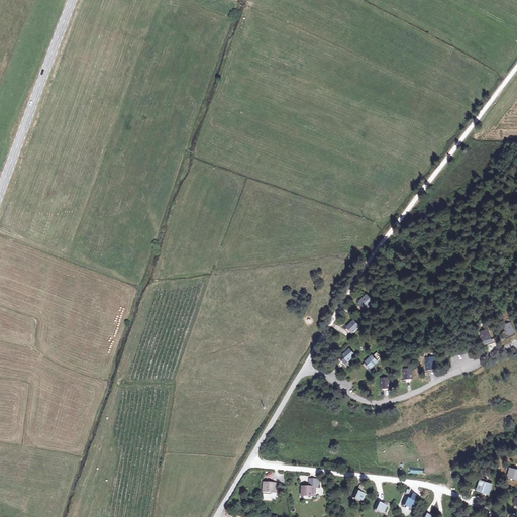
[(368,296),(359,303),(365,308),(373,302),(368,296)]
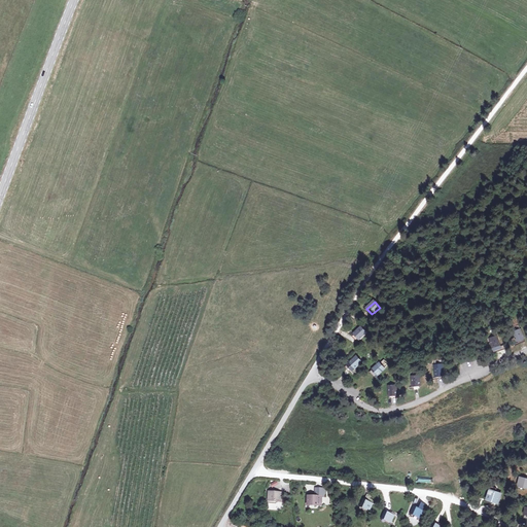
[(363,327),(355,335),(359,340),(367,332),(363,327)]
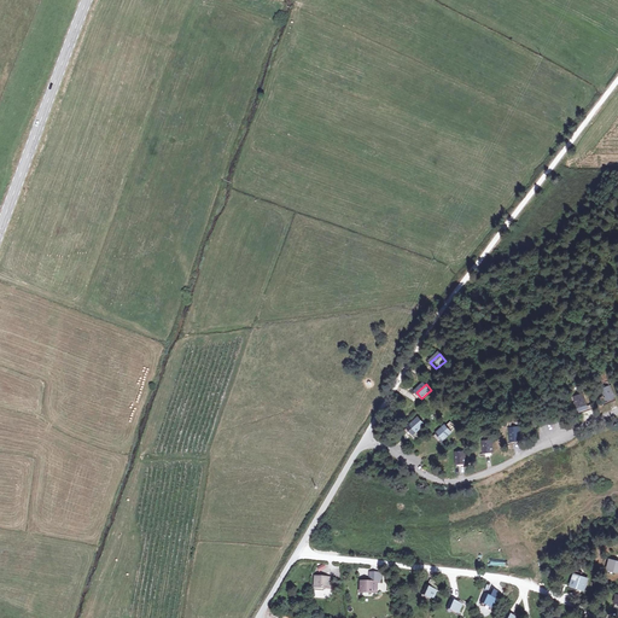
[(605,389),(610,402),(617,398),(612,386),(605,389)]
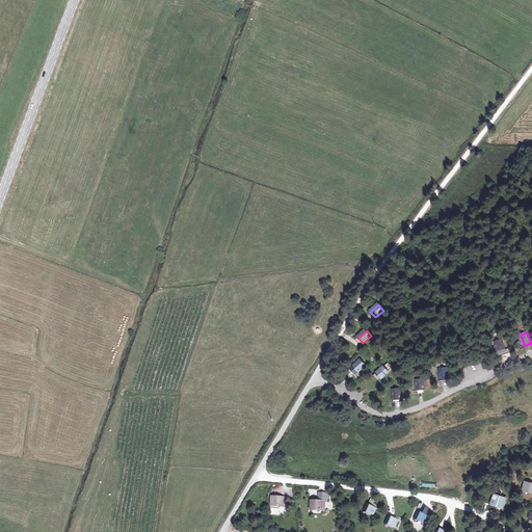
[(489,347),(494,357),(500,355),(496,344),(489,347)]
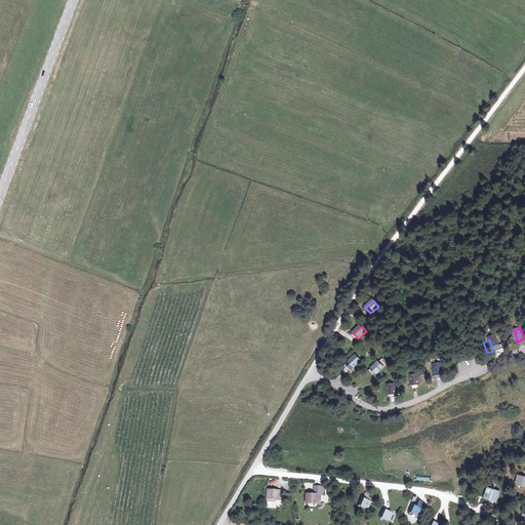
[(357,355),(349,362),(353,367),(361,361),(357,355)]
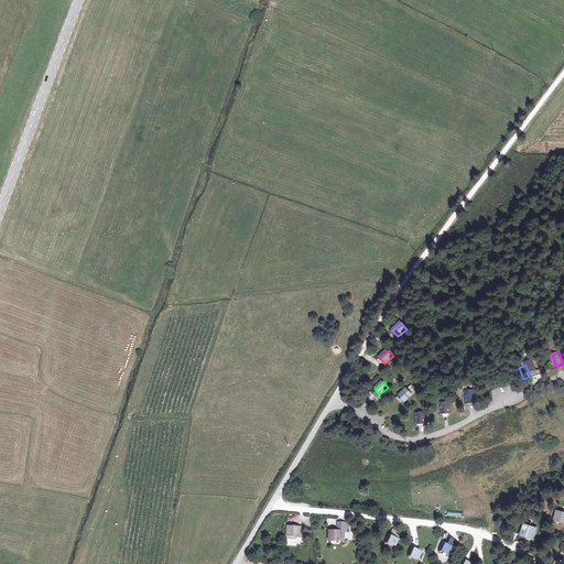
[(408,389),(399,396),(403,401),(412,393),(408,389)]
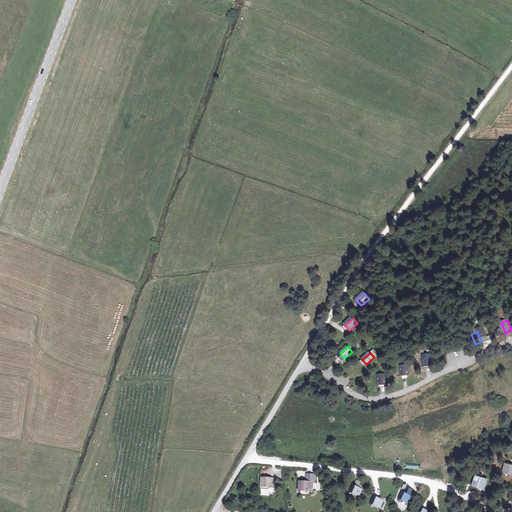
[(307,483),(301,483),(299,483),(299,491),(301,491),(301,494),(309,494),(309,491),(313,491),(313,483),(316,483),(316,475),(307,475),(307,483)]
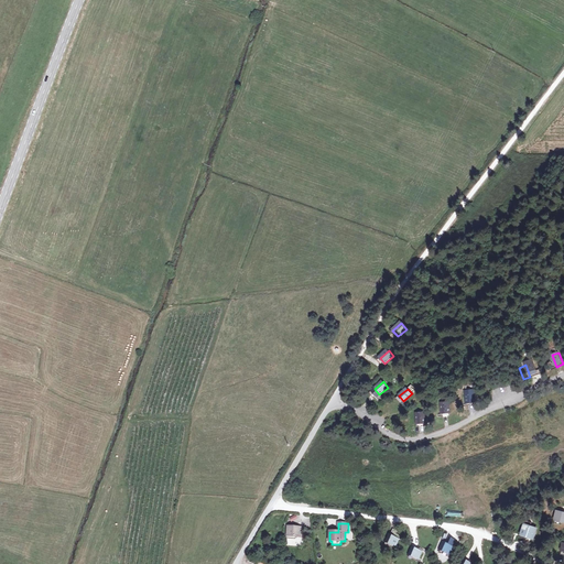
[(524,524),(520,534),(533,540),(537,531),(524,524)]
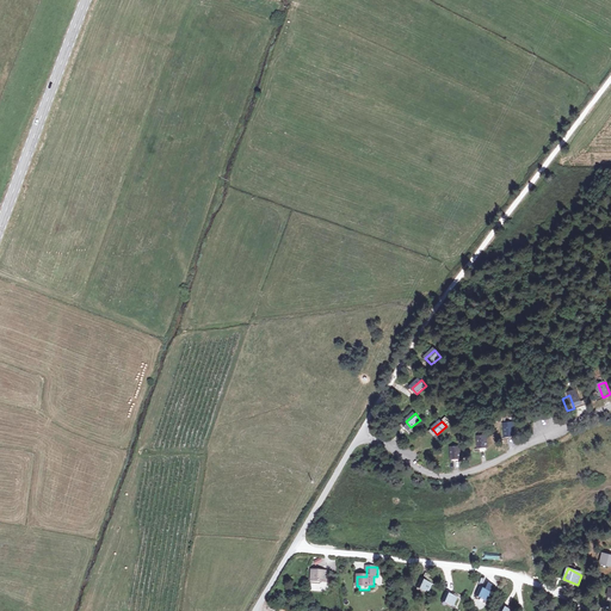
[(312,572),(312,581),(326,582),(326,572),(312,572)]
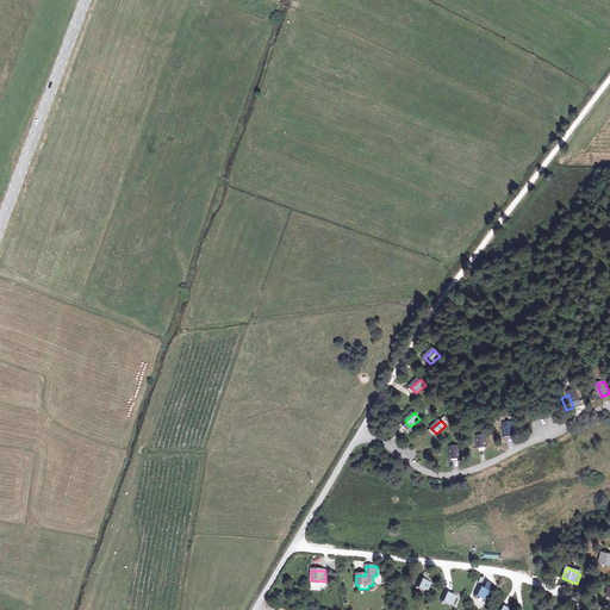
[(421,580),(417,589),(427,593),(430,585),(421,580)]
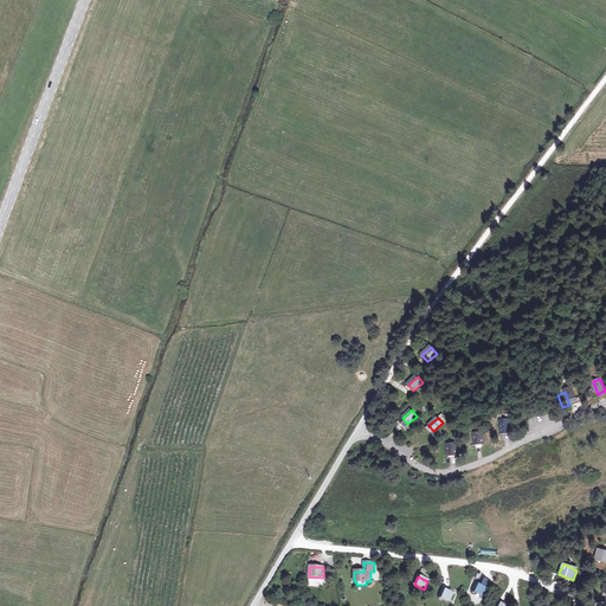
[(477,585),(474,593),(482,597),(485,588),(477,585)]
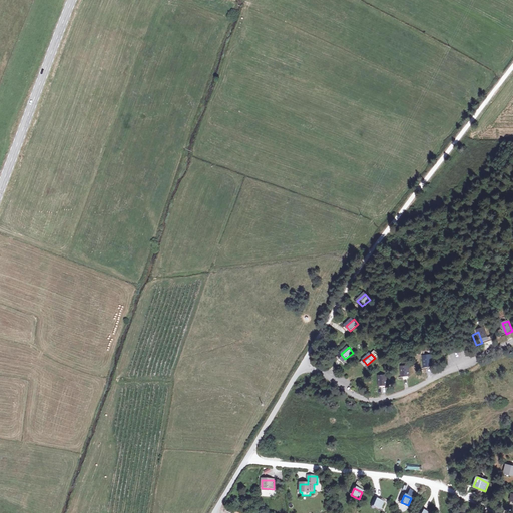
[(376,500),(373,506),(381,510),(384,503),(376,500)]
